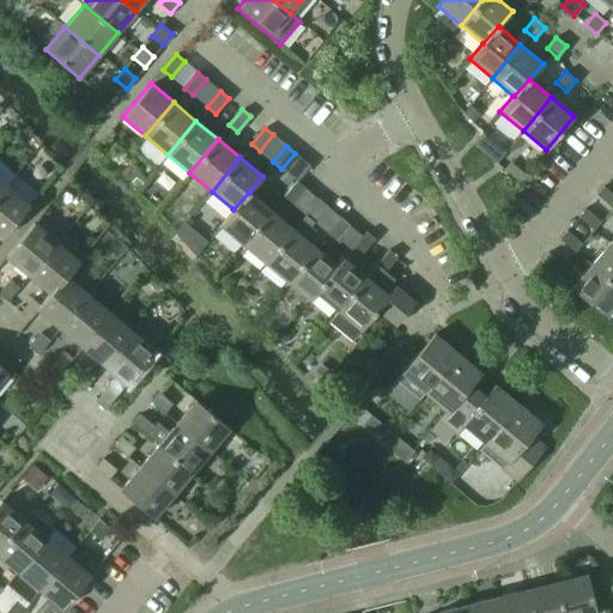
[(283,196),(291,204),(304,188),(296,181),(283,196)]
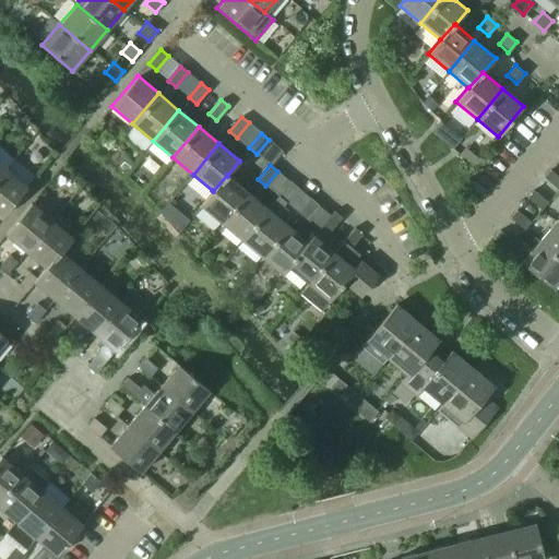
[(0,216),(1,217),(26,187),(6,169),(0,176),(0,216)]
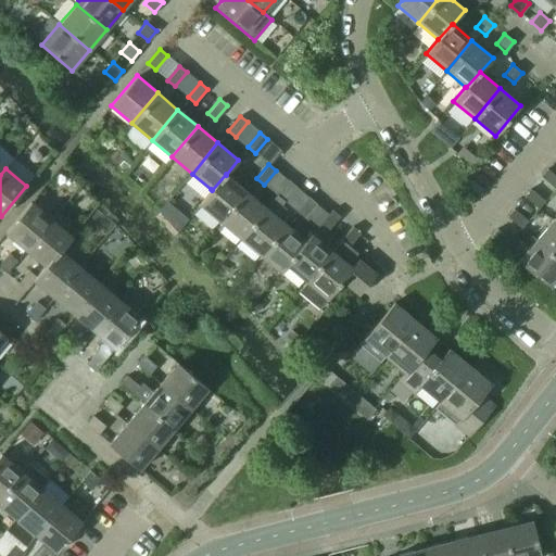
[(541,176),(555,188),(555,186),(555,176),(546,169),(541,176)]
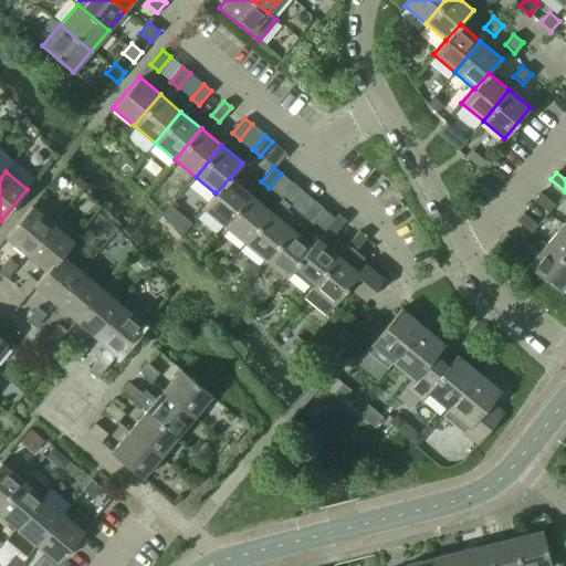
[(202,208),(224,226),(250,195),(230,178),(230,177),(216,194),(215,192),(202,208)]
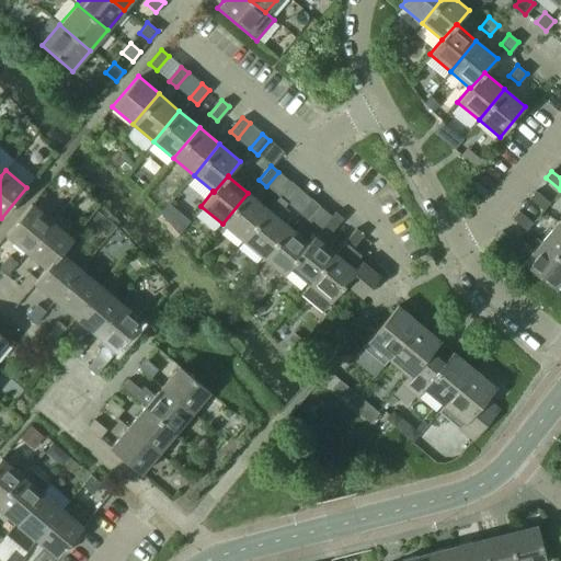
[(243,240),(263,258),(288,227),(281,219),(288,210),(284,207),(299,189),(292,182),(279,196),(268,209),(243,240)]
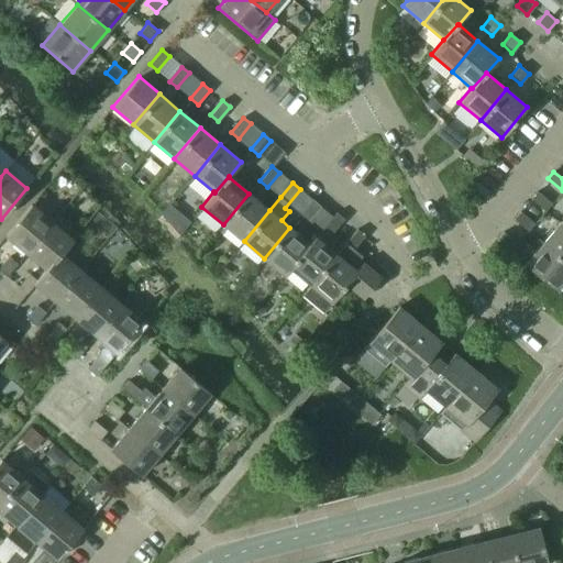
[(530,199),(544,211),(551,203),(537,191),(530,199)]
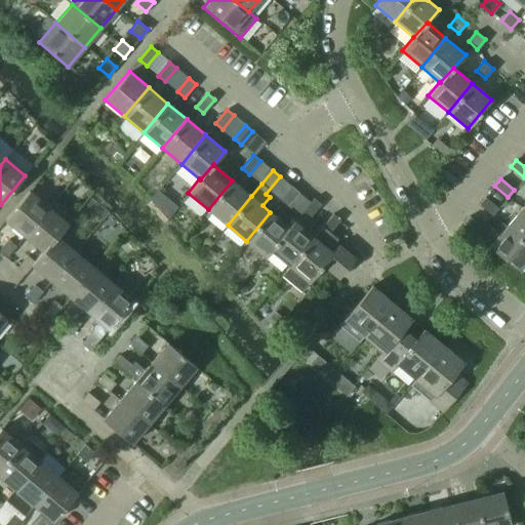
[(208,209),(228,225),(251,196),(232,180),(208,209)]
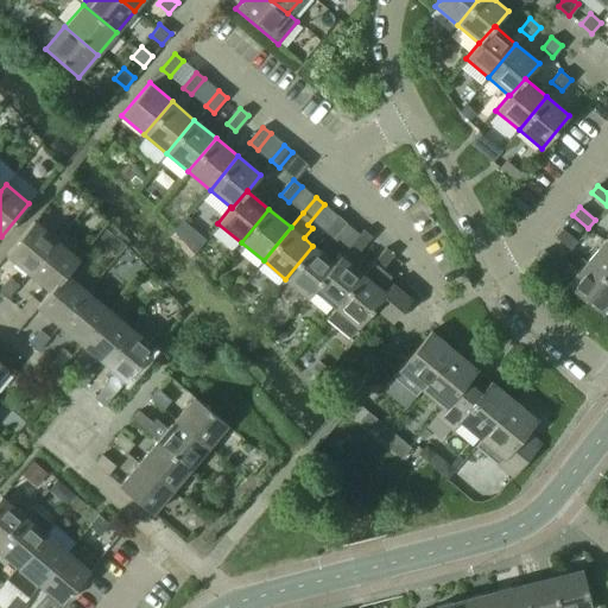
[(324,232),(333,239),(346,222),(337,216),(324,232)]
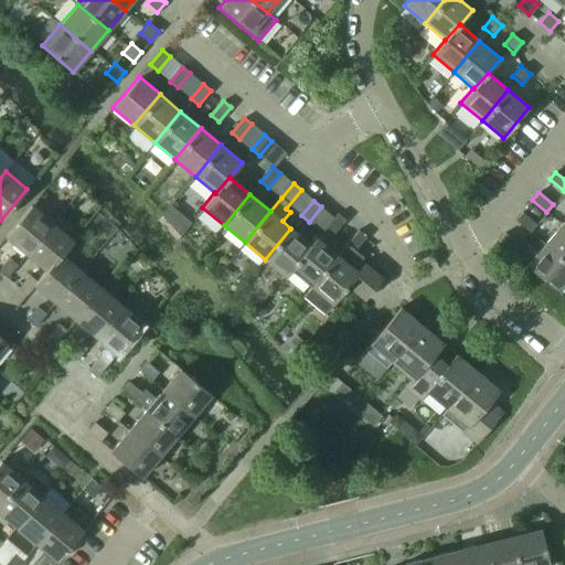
[(27,254),(52,223),(31,205),(6,236),(27,254)]
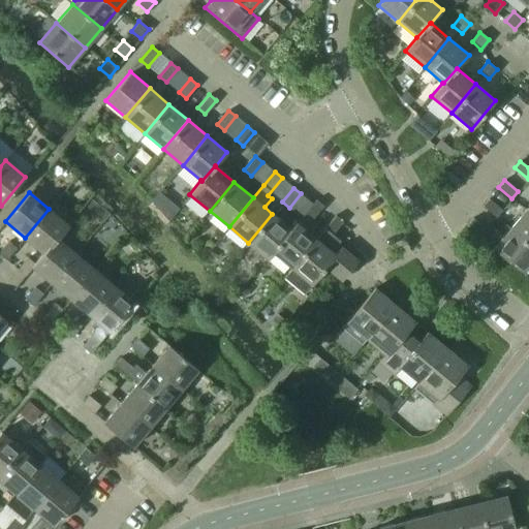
[(483,206),(496,217),(502,210),(489,198),(483,206)]
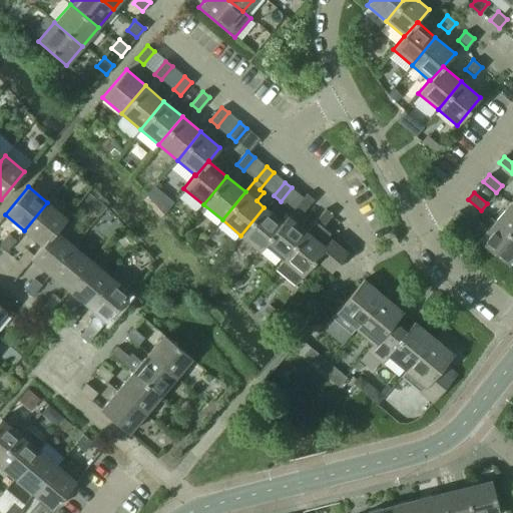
[(296,206),(303,212),(314,199),(307,193),(296,206)]
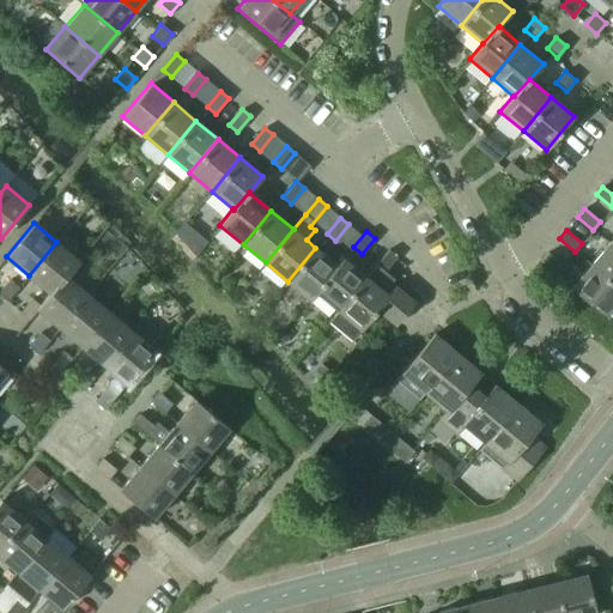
[(66,275),(66,277),(79,261),(56,242),(29,275),(49,293),(50,293),(66,275)]
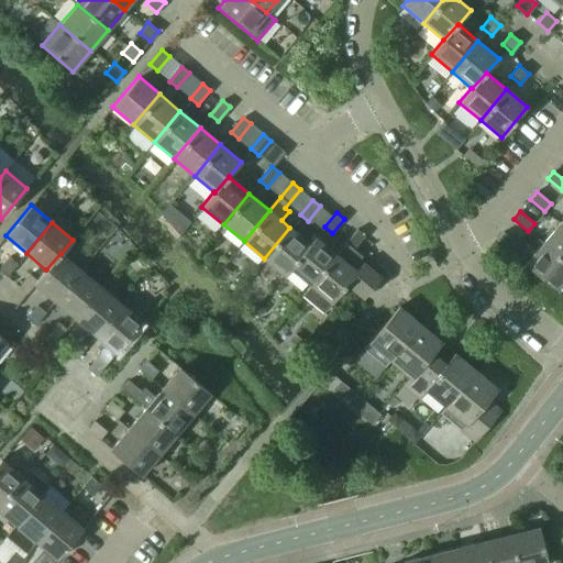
[(542,243),(562,260),(562,225),(559,223),(542,243)]
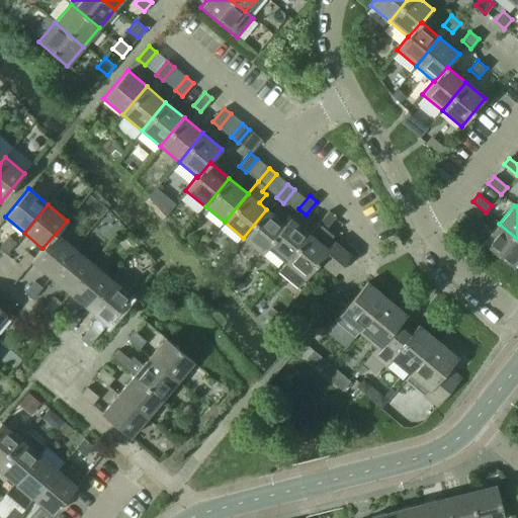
[(262,254),(268,247),(267,247),(290,218),(284,224),(266,209),(243,238),(262,254)]
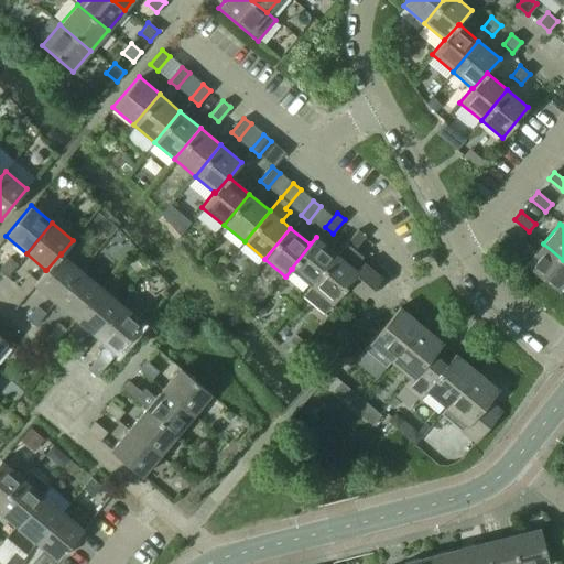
[(324,313),(347,284),(358,272),(356,271),(353,267),(361,256),(354,250),(365,236),(357,230),(337,255),(311,285),(312,286),(303,296),(324,313)]
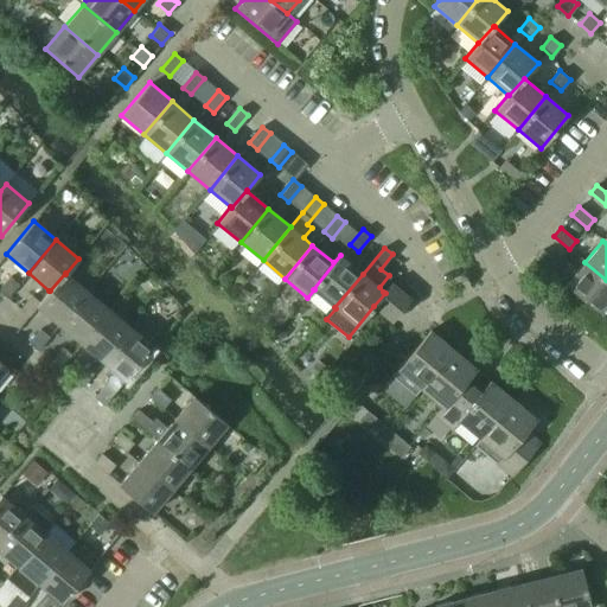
[(535,259),(550,272),(557,263),(542,250),(535,259)]
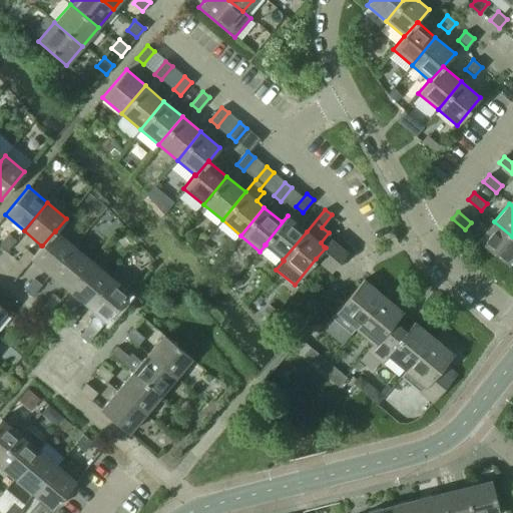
[(266,244),(283,260),(307,231),(288,215),(265,244),(266,244)]
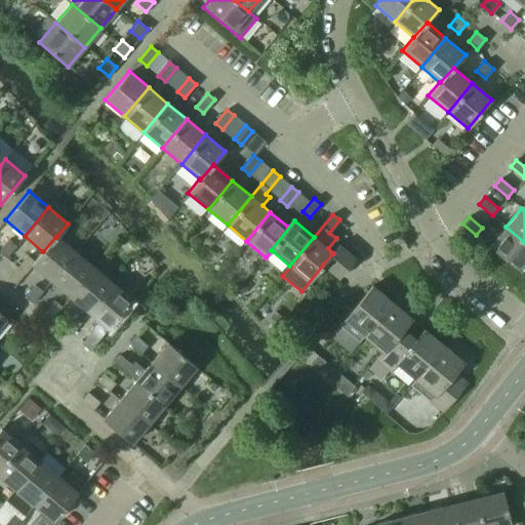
[(489,246),(518,271),(524,261),(524,242),(506,227),(489,246)]
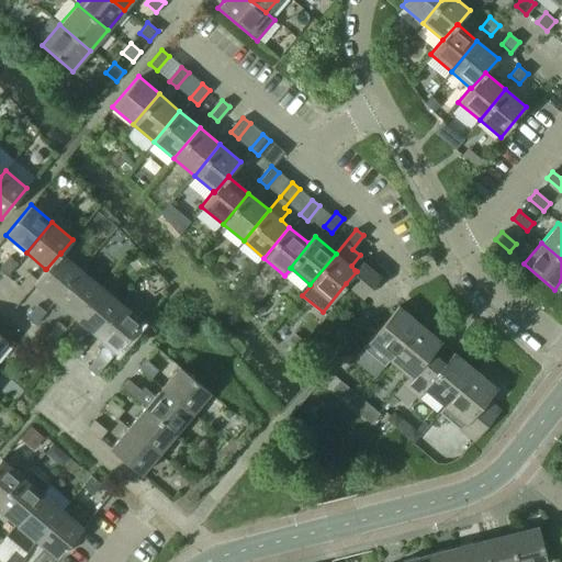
[(34,284),(55,301),(80,270),(60,254),(60,253),(46,269),(45,269),(36,280),(29,273),(19,285),(26,293),(34,284)]
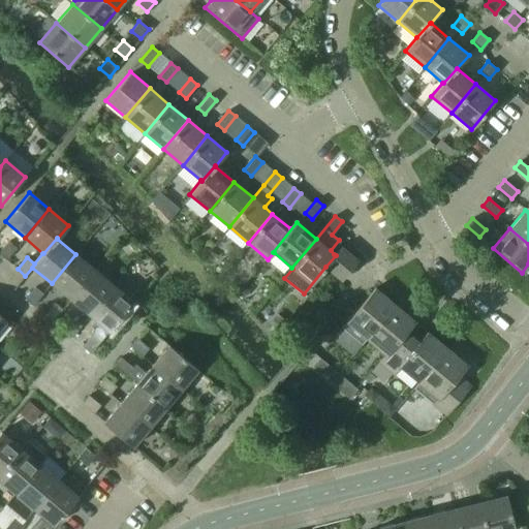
[(0,250),(0,254),(6,259),(16,248),(8,242),(0,250)]
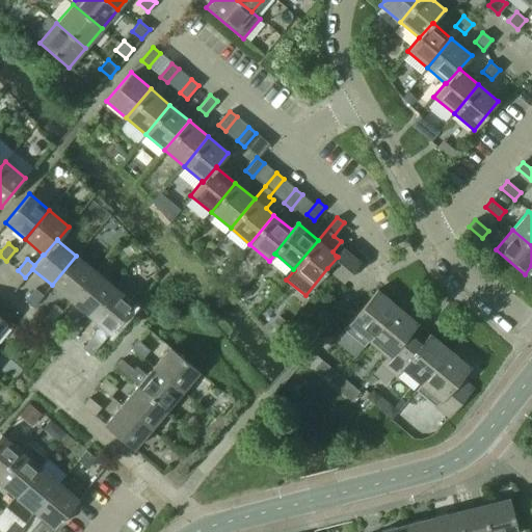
[(338,257),(327,268),(344,282),(360,262),(343,247),(336,256),(338,257)]
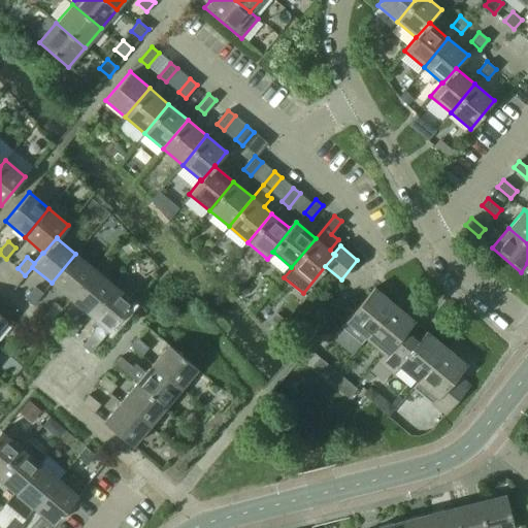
[(52,283),(70,298),(94,269),(75,254),(52,283)]
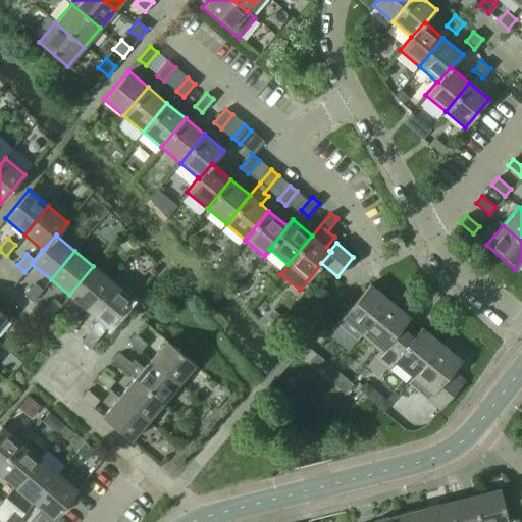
[(69,295),(88,311),(112,281),(93,266),(69,295)]
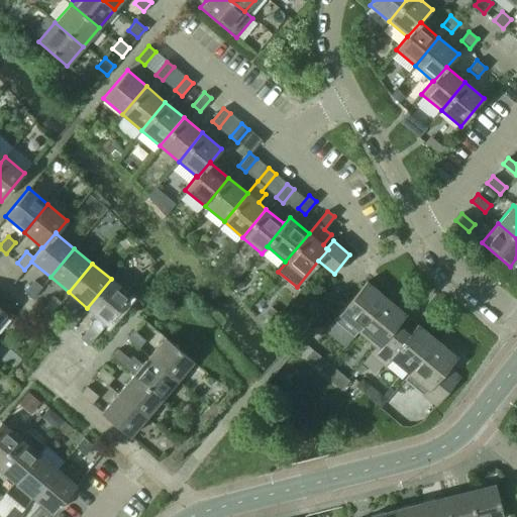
[(80,338),(88,345),(106,323),(107,324),(130,295),(111,279),(87,308),(95,314),(90,327),(80,338)]
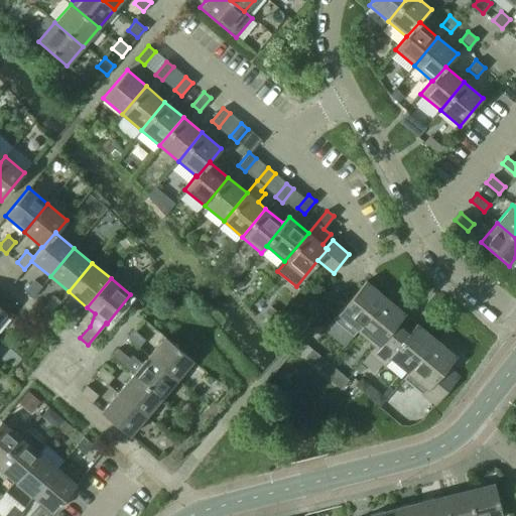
[(24,291),(32,298),(41,286),(33,280),(24,291)]
